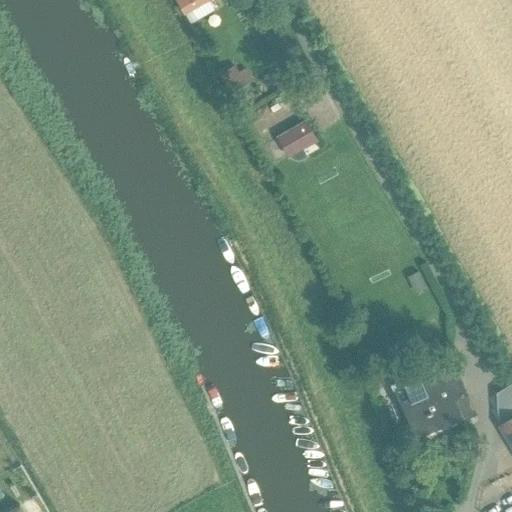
[(175,0),(184,15),(208,0),(175,0)]
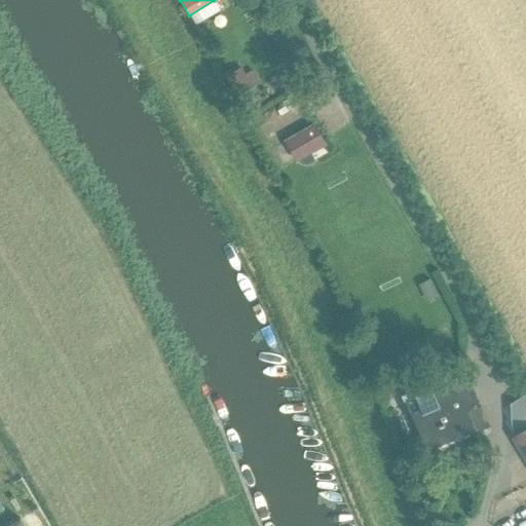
[(241,69),(225,78),(235,98),(252,88),(246,77),(241,69)]
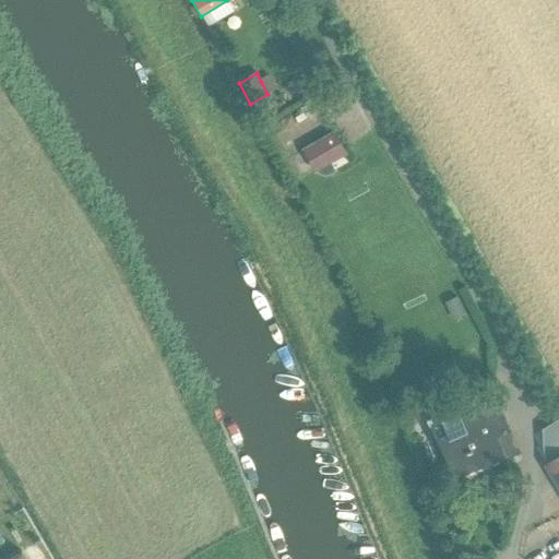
[(333,133),(304,150),(316,169),(319,175),(324,176),(330,175),(335,171),(329,162),(344,153),(333,133)]
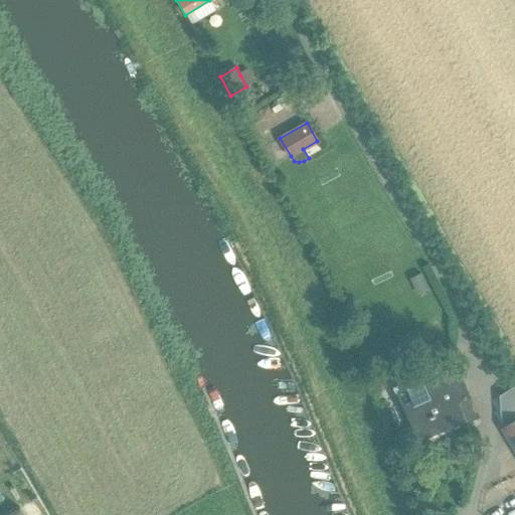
[(430,290),(420,274),(410,280),(418,296),(430,290)]
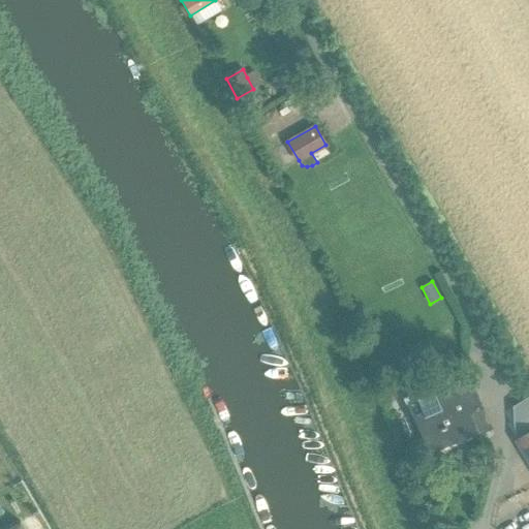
[(477,431),(491,425),(469,374),(405,402),(432,464),(483,442),(477,431)]
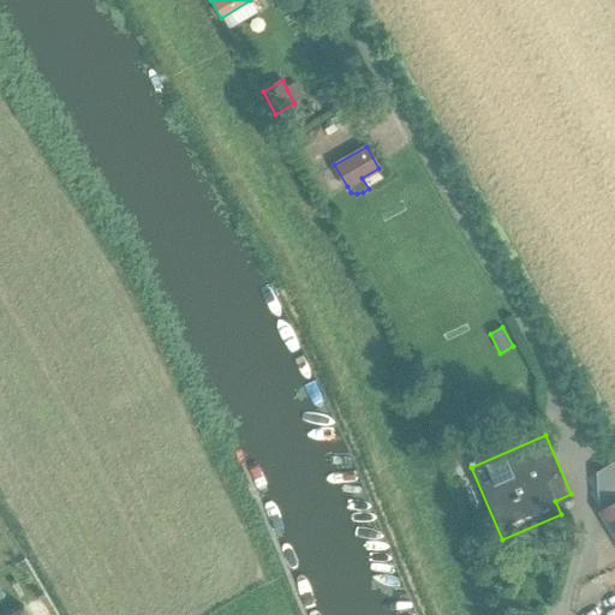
[(614,500),(614,463),(596,473),(598,511),(614,500)]
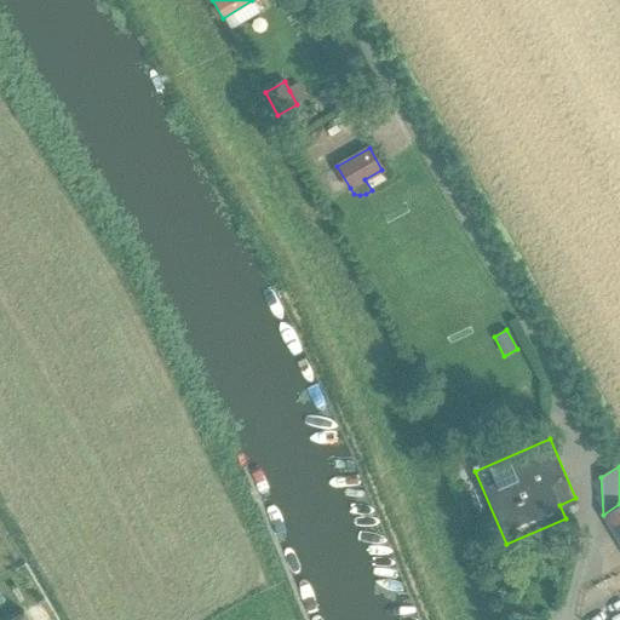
[(619,541),(619,504),(603,515),(619,541)]
